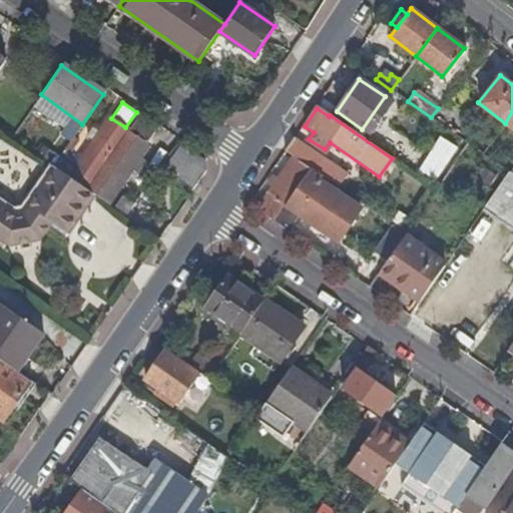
[(153,129),(135,117),(127,129),(85,188),(94,195),(102,200),(104,202),(125,172),(130,175),(139,161),(135,158),(146,143),(144,141),(153,129)]
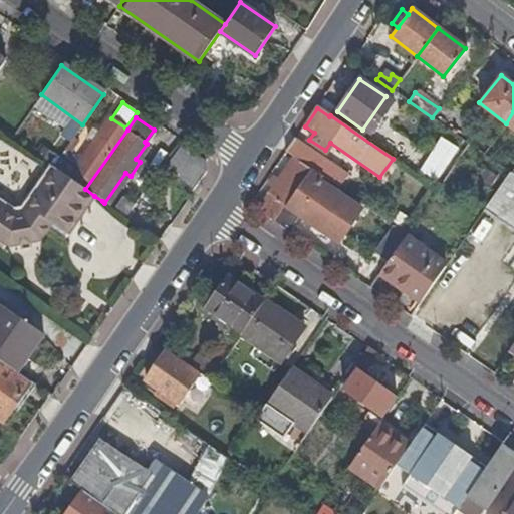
[(70,158),(80,143),(72,138),(67,145),(52,166),(57,170),(85,189),(127,130),(125,127),(111,118),(110,118),(79,164),(70,158)]
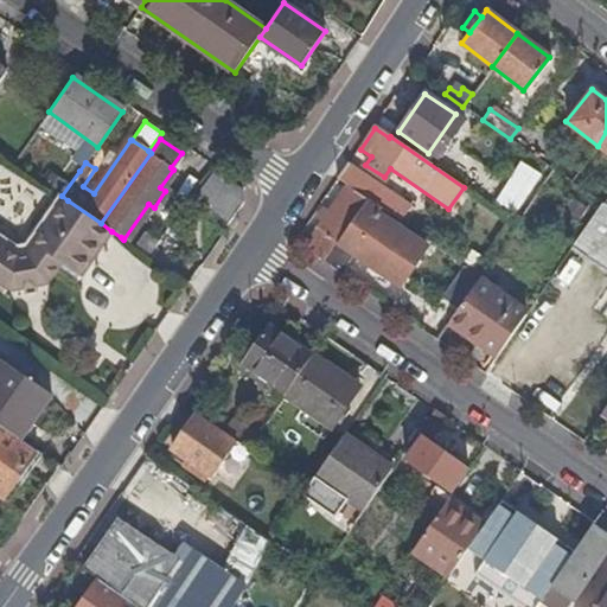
[(496,206),(519,217),(541,173),(517,161),(496,206)]
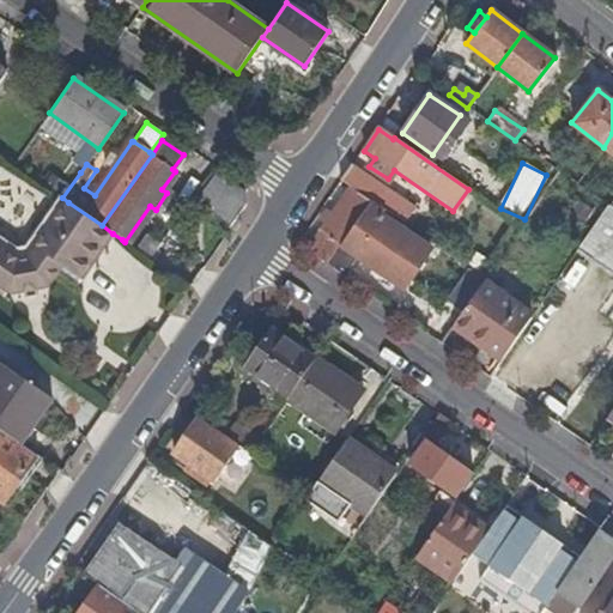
[(364,174),(351,164),(340,180),(351,188),(371,201),(402,224),(414,207),(383,186),(364,174)]
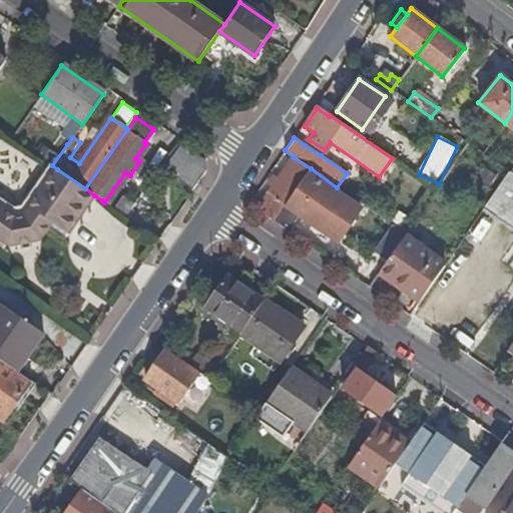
[(160,164),(190,191),(203,171),(202,159),(182,146),(176,154),(171,150),(160,164)]
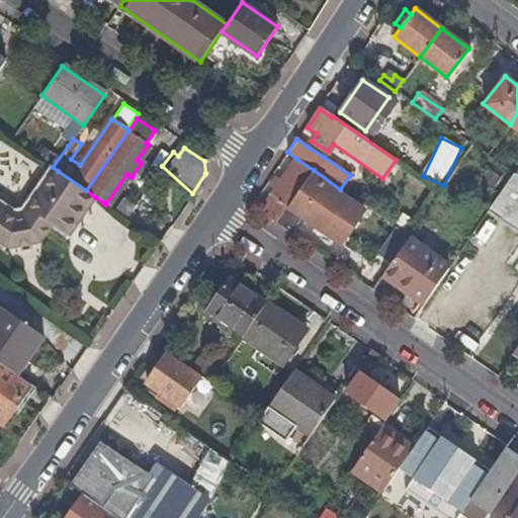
[(276,188),(259,212),(276,225),(287,208),(314,170),(296,159),(280,183),(275,180),(272,186),(276,188)]
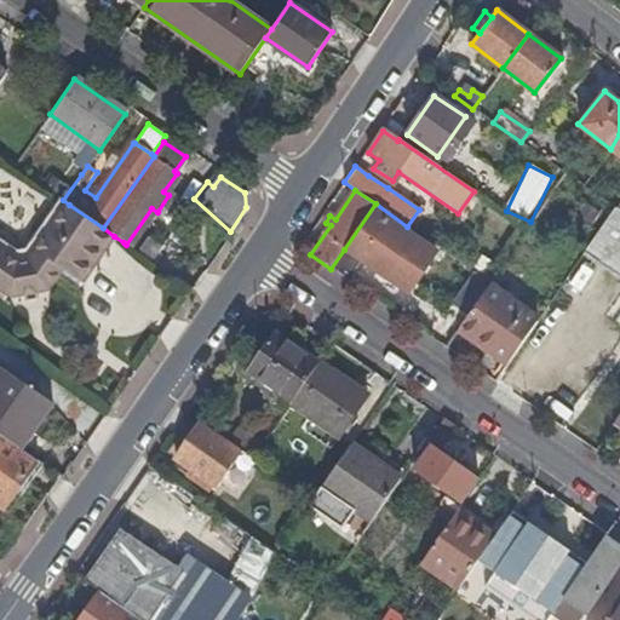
[(403,233),(407,227),(375,204),(344,250),(407,293),(434,253),(403,233)]
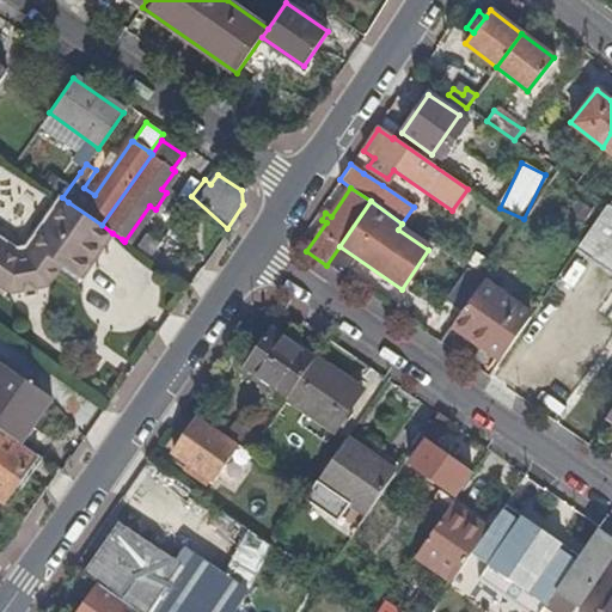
[(90,286),(122,239),(112,233),(102,225),(68,202),(35,251),(25,252),(2,236),(0,238),(0,292),(12,300),(16,295),(20,299),(55,293),(71,271),(90,286)]
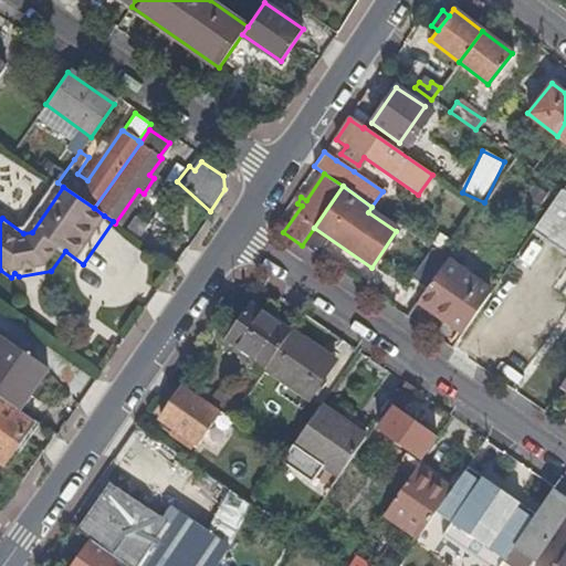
[(565,192),(562,190),(532,233),(565,255),(565,192)]
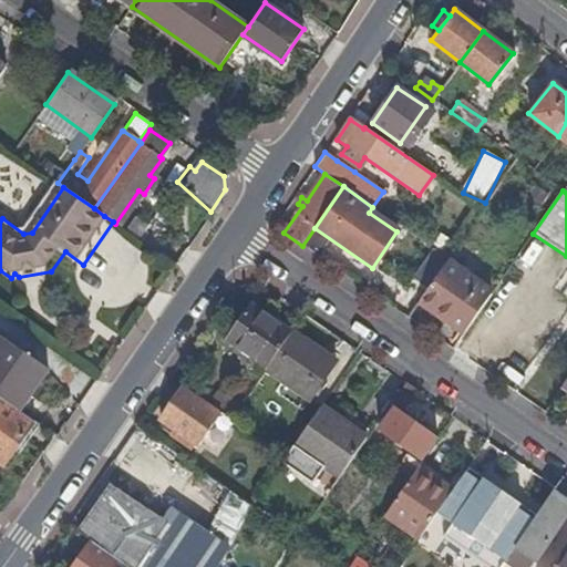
[(148,224),(137,239),(142,241),(161,255),(172,239),(148,224)]
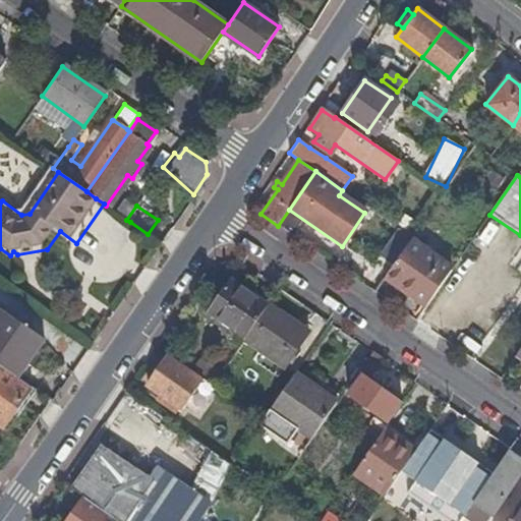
[(378,255),(393,266),(408,242),(411,238),(397,228),(378,255)]
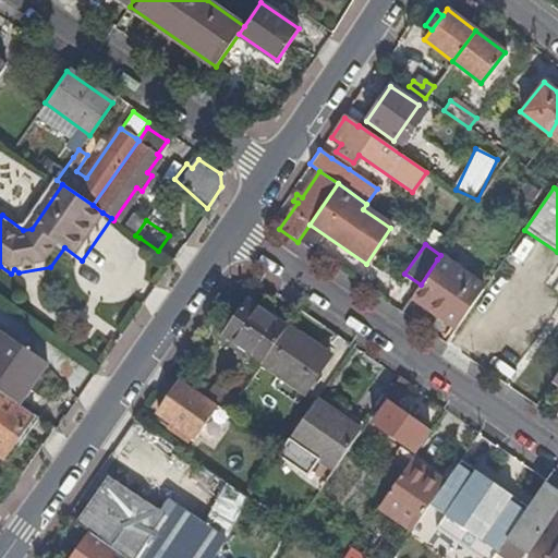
[(483,291),(437,259),(421,284),(413,294),(459,326),(483,291)]
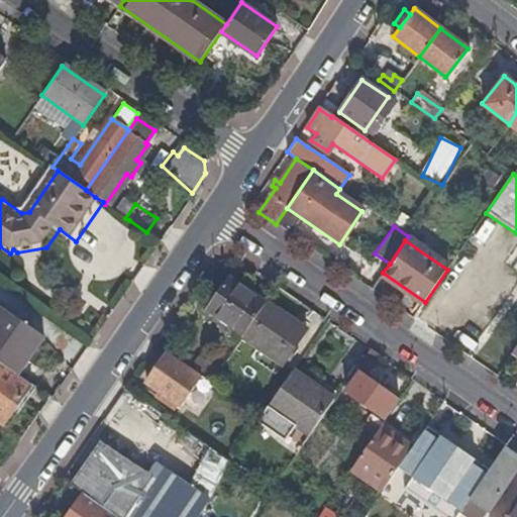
[(204,310),(241,337),(265,303),(227,277),(204,310)]
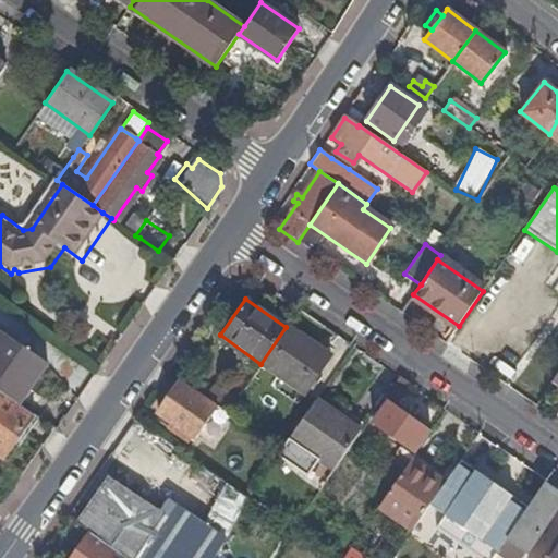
[(328,358),(286,327),(261,364),(304,393),(328,358)]
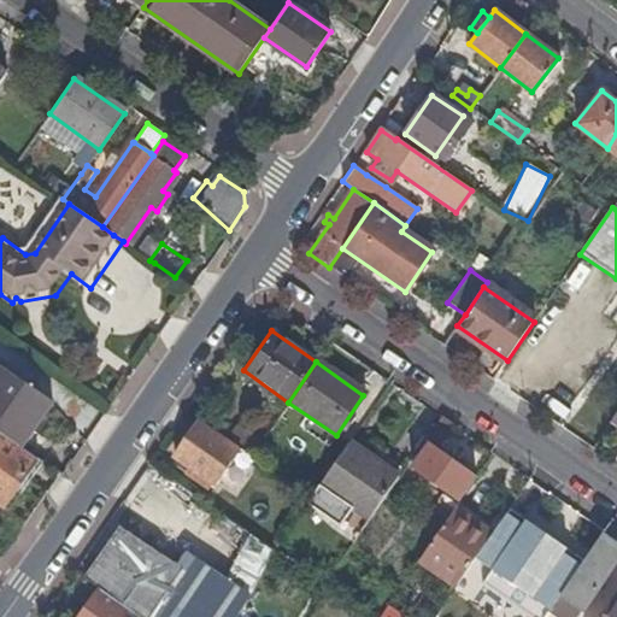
[(3,368),(0,369),(0,433),(19,446),(51,401),(3,368)]
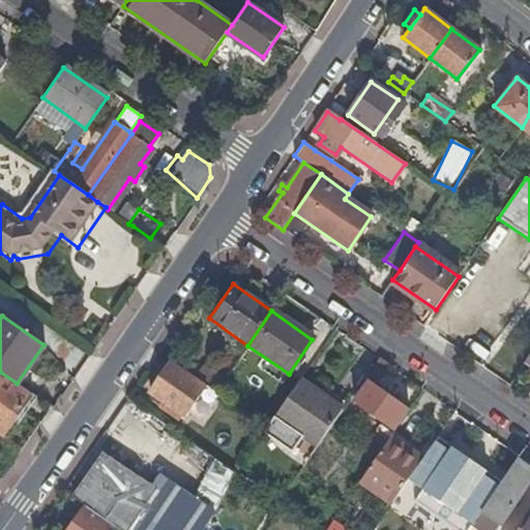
[(206,364),(226,378),(240,357),(221,343),(206,364)]
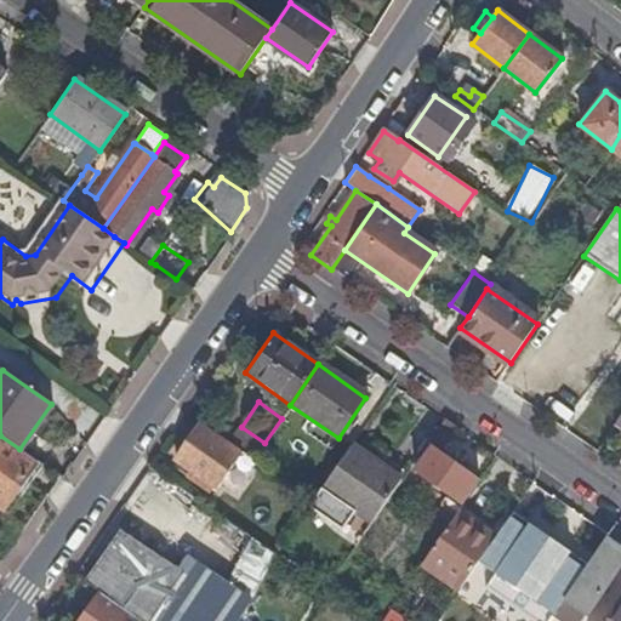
[(429,449),(437,453),(455,428),(443,420),(426,445),(429,449)]
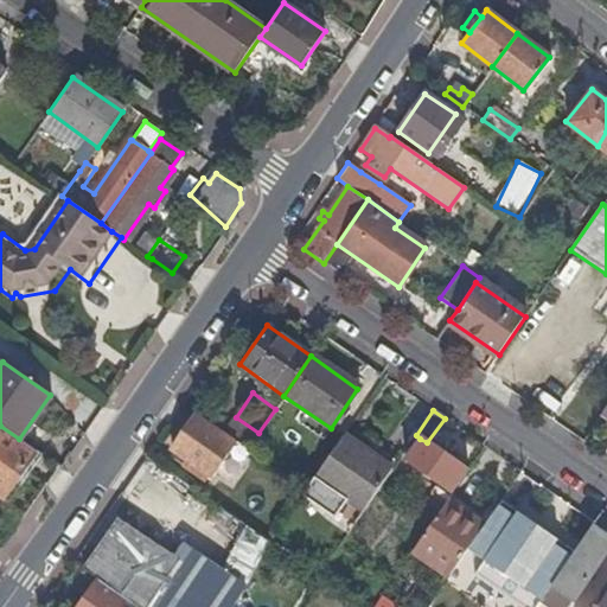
[(193,466),(191,471),(197,474),(199,470),(210,477),(219,465),(234,475),(241,465),(225,455),(235,442),(193,415),(170,449),(186,460),(193,466)]
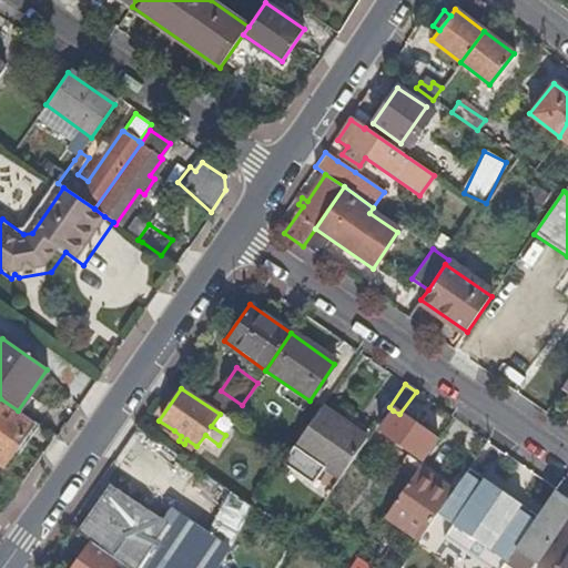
[(242,405),(221,391),(220,389),(210,405),(231,419),(242,405)]
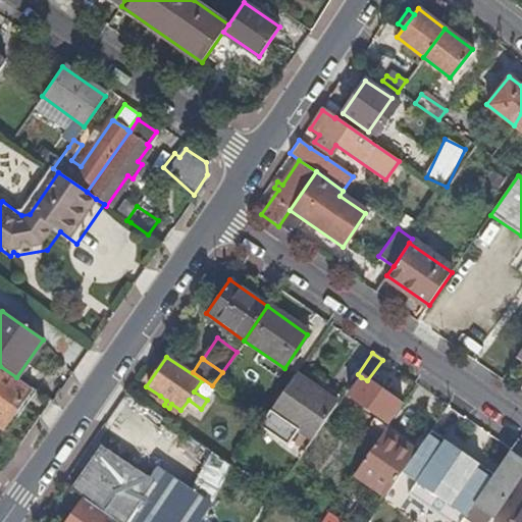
[(0,426),(3,429),(32,388),(16,377),(0,366),(0,426)]
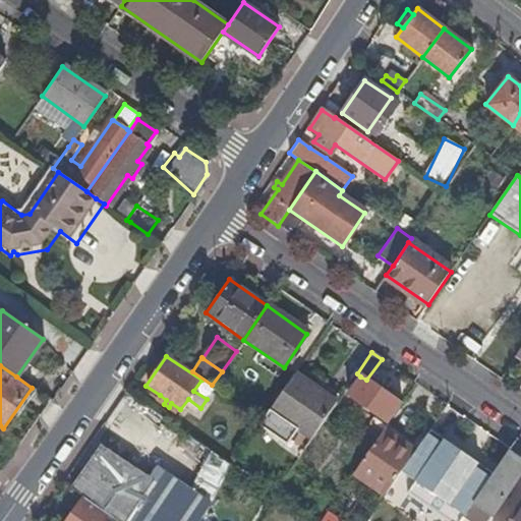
[(269,410),(310,440),(336,404),(294,374),(269,410)]
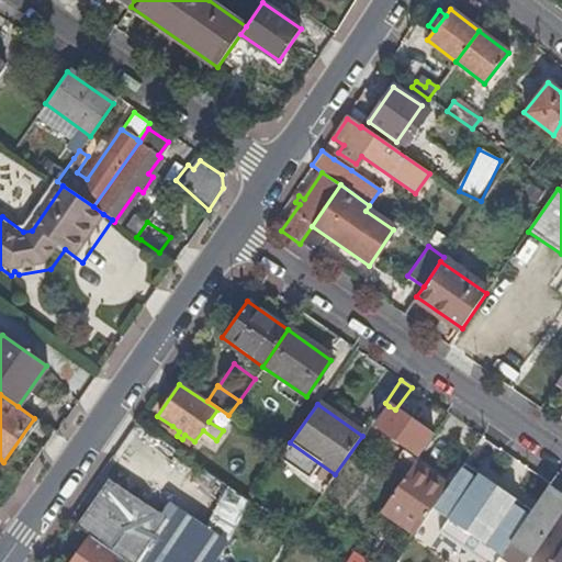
[(397,456),(412,465),(413,465),(417,459),(420,454),(418,453),(431,435),(395,409),(389,406),(375,425),(384,431),(401,442),(404,445),(397,456)]
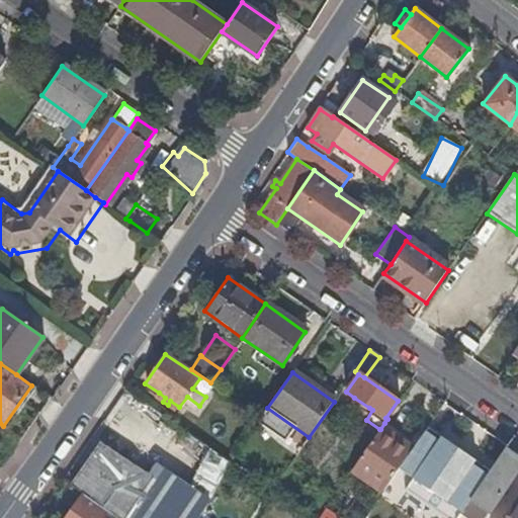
[(165,398),(159,393),(156,397),(163,402),(165,398)]
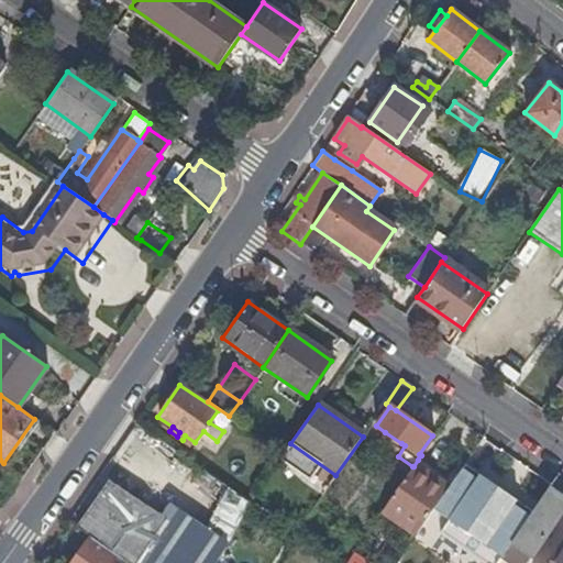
[(401,443),(385,432),(382,437),(398,448),(401,443)]
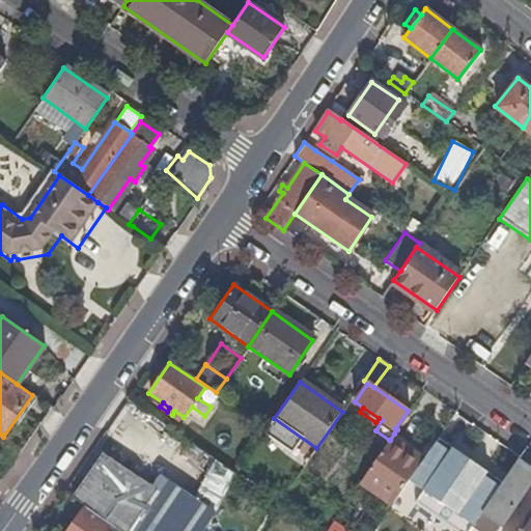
[(426,455),(394,434),(390,440),(422,462),(426,455)]
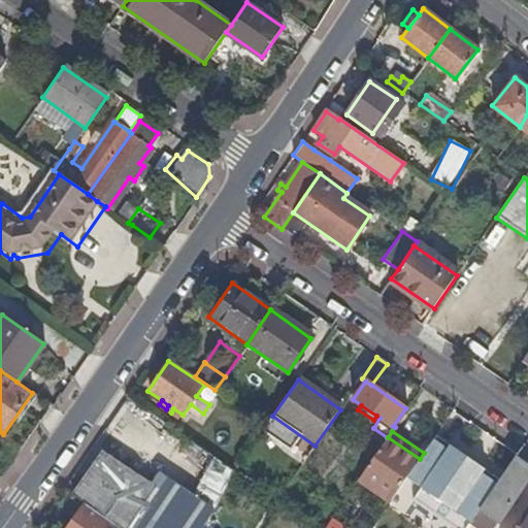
[(296,461),(311,447),(300,435),(285,450),(296,461)]
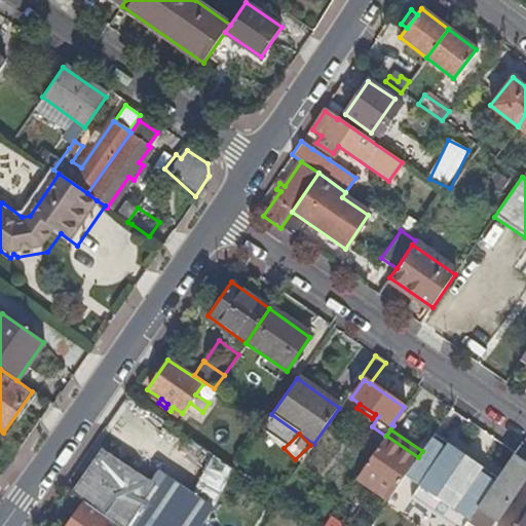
[(418,457),(386,436),(385,436),(357,478),(388,500),(418,457)]
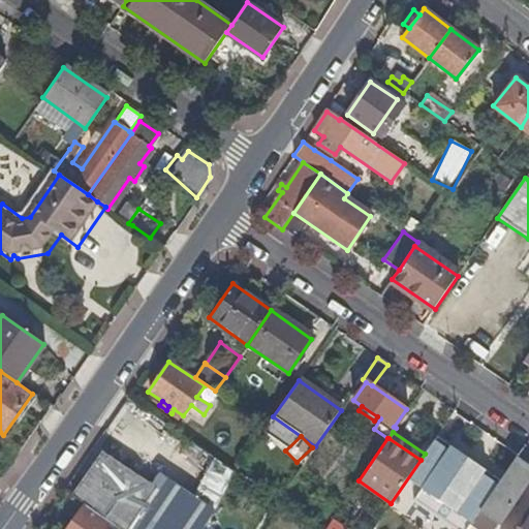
[(203,528),(207,522),(196,515),(151,484),(101,449),(71,493),(122,528),(203,528)]
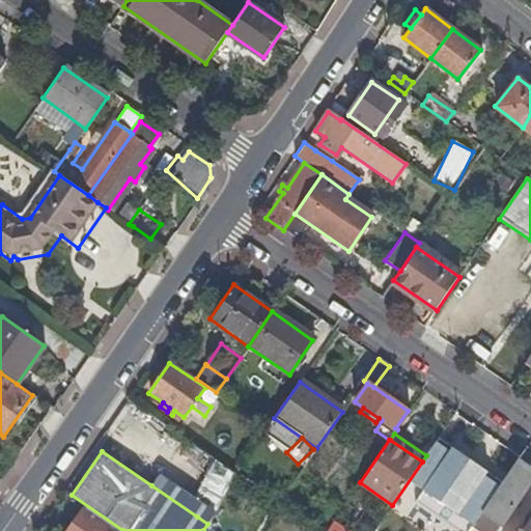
[(446,523),(479,474),(447,452),(414,501),(446,523)]
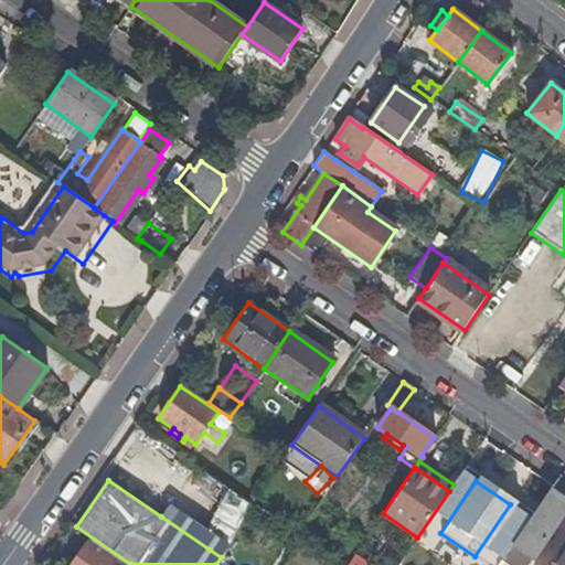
[(528,564),(564,511),(564,499),(551,489),(503,557),(514,564),(528,564)]
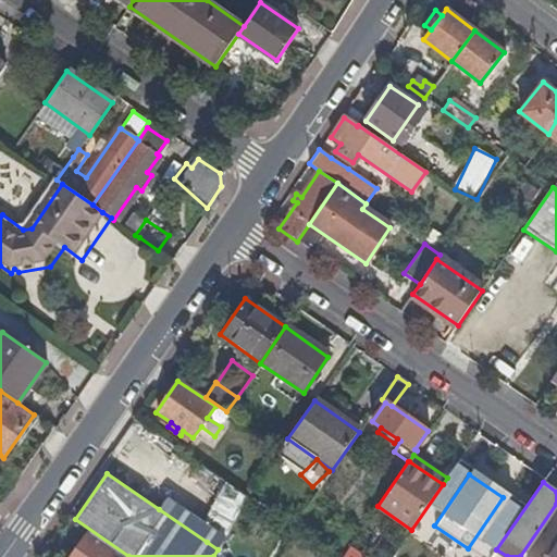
[(207,542),(214,529),(166,496),(159,509),(207,542)]
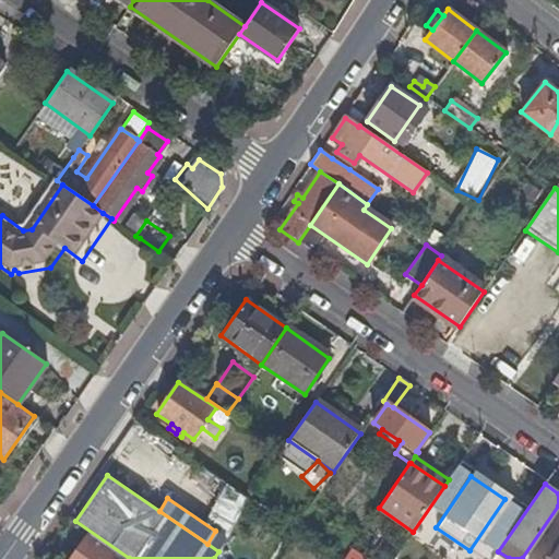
[(218,524),(215,531),(207,544),(218,551),(229,532),(218,524)]
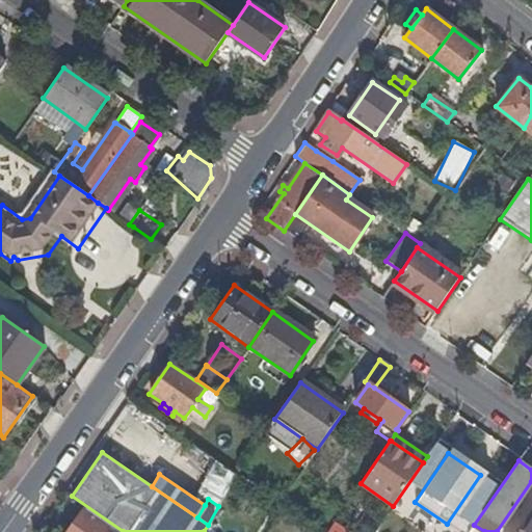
[(121,531),(86,508),(69,531),(121,531)]
